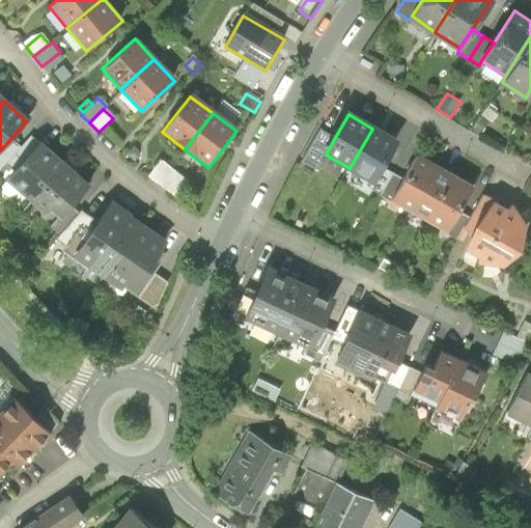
[(491,121),(483,116),(475,128),(482,133),(491,121)]
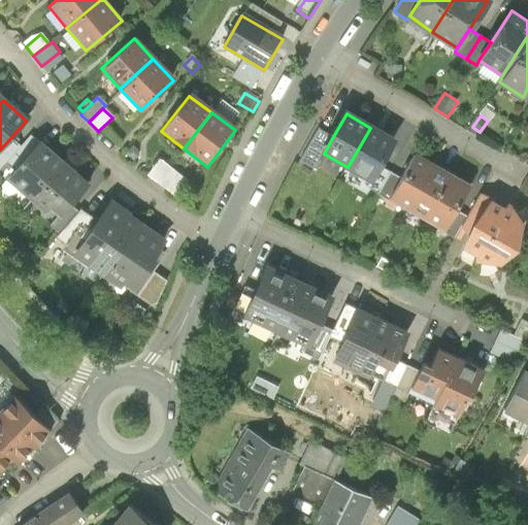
[(370,128),(348,167),(371,182),(380,168),(393,145),(381,138),(383,135),(370,128)]
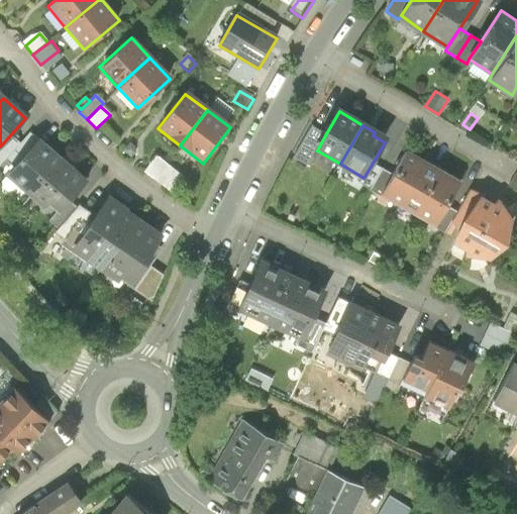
[(317,150),(325,135),(312,127),(294,160),(307,167),(317,150)]
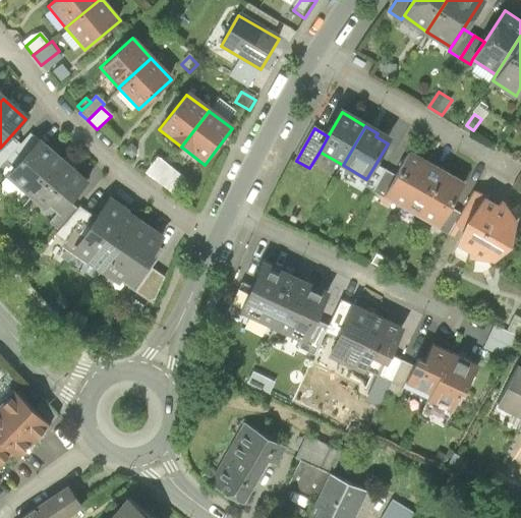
[(31,134),(19,146),(4,161),(13,169),(38,141),(31,134)]
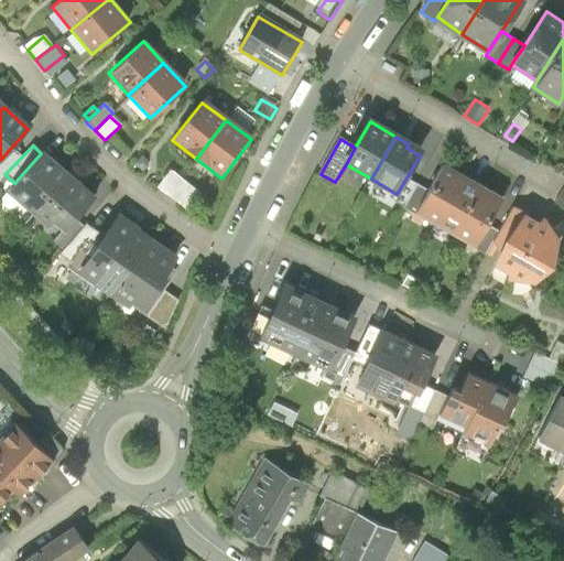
[(11,148),(0,160),(0,180),(4,174),(21,158),(11,148)]
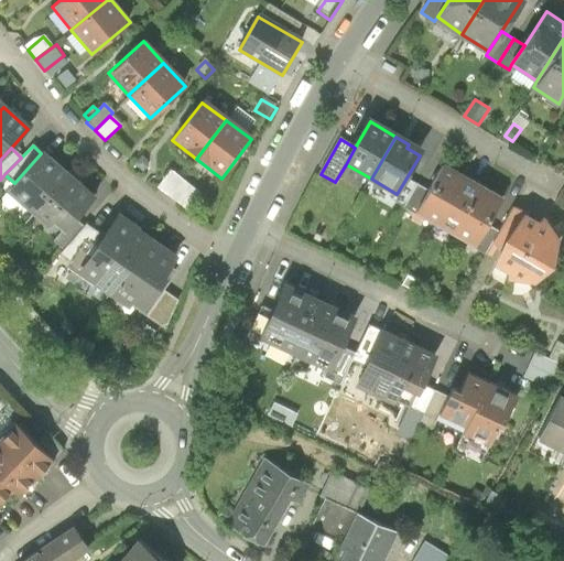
[(7,191),(32,214),(68,173),(44,151),(41,153),(14,183),(7,191)]
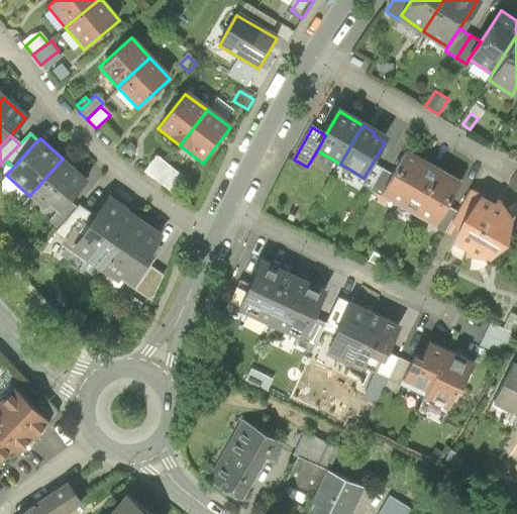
[(427,159),(410,148),(393,177),(384,194),(402,204),(427,159)]
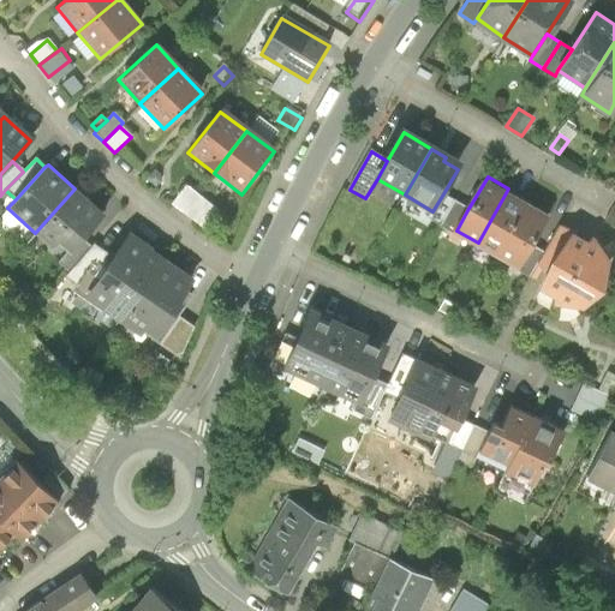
[(57,239),(70,251),(81,239),(103,214),(75,189),(35,233),(49,247),(57,239)]
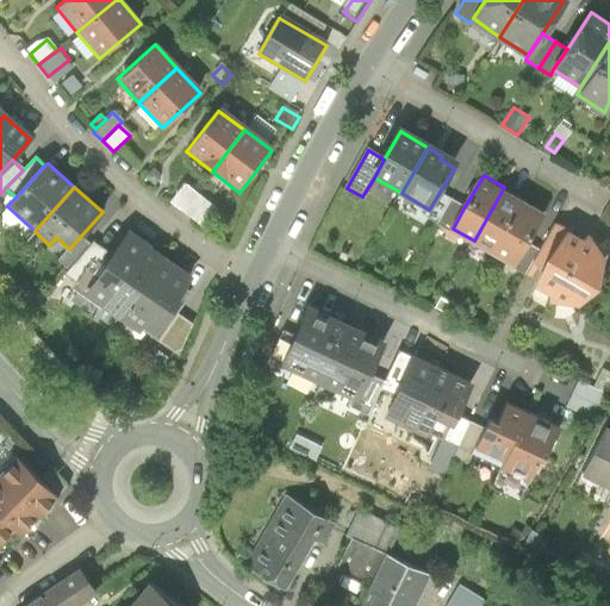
[(504,187),(474,241),(493,252),(524,199),(504,187)]
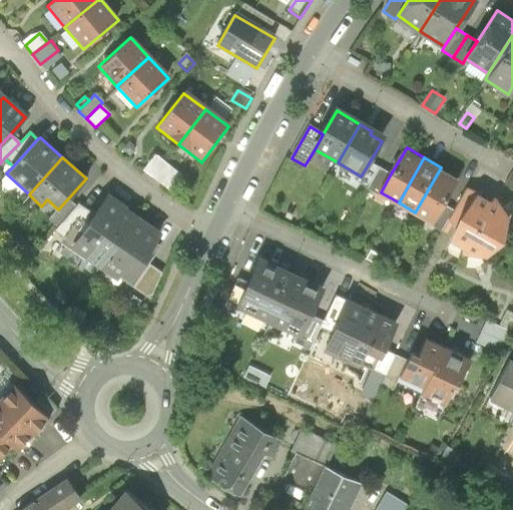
[(151,180),(162,165),(154,159),(143,174),(151,180)]
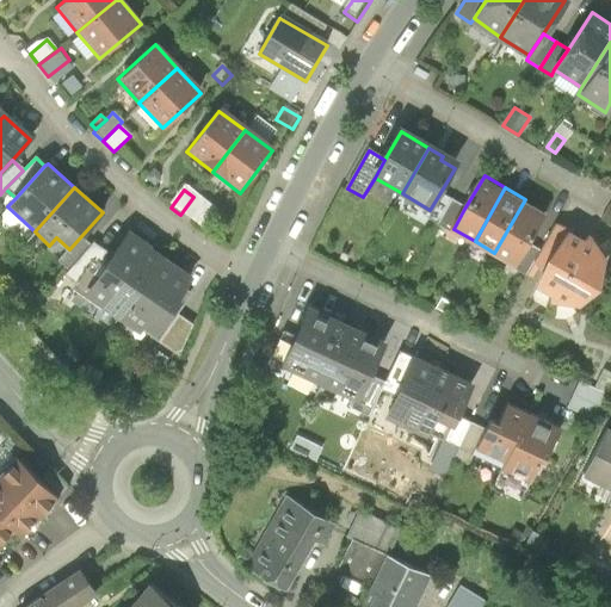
[(439,194),(430,210),(425,220),(437,225),(451,202),(439,194)]
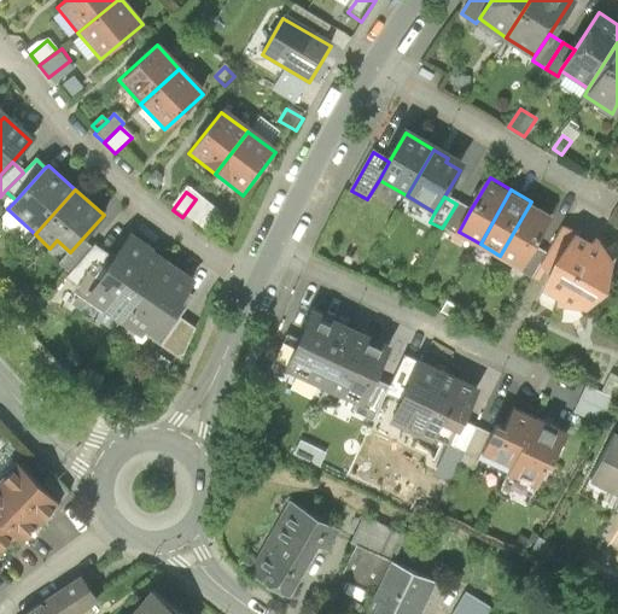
[(210,210),(196,199),(182,217),(197,228),(210,210)]
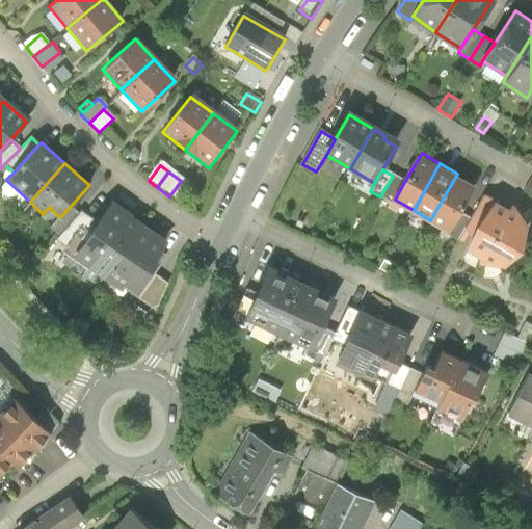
[(476,184),(457,174),(430,220),(448,231),(459,212),(476,184)]
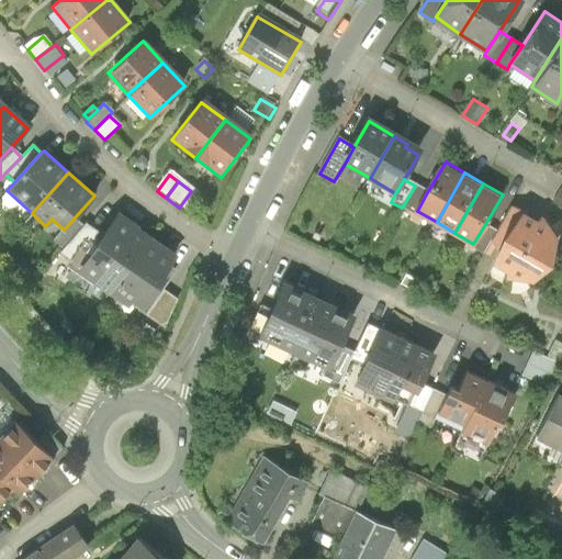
[(417,211),(427,192),(415,186),(402,208),(414,215),(417,211)]
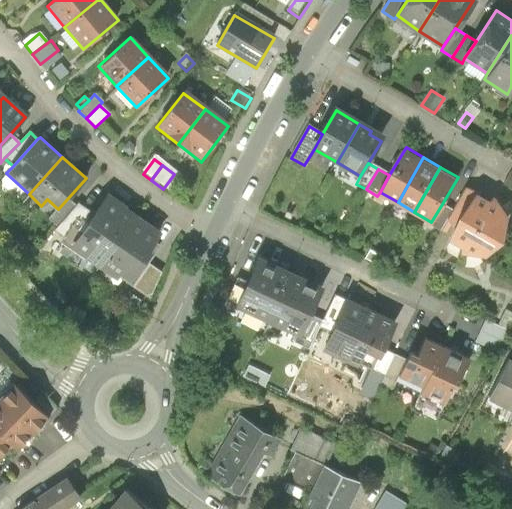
[(511,170),(503,185),(511,190),(511,170)]
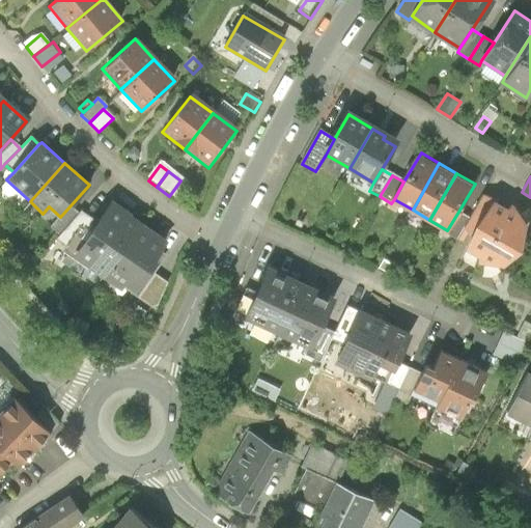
[(497,198),(483,194),(469,218),(463,230),(469,233),(474,238),(495,200),(497,198)]
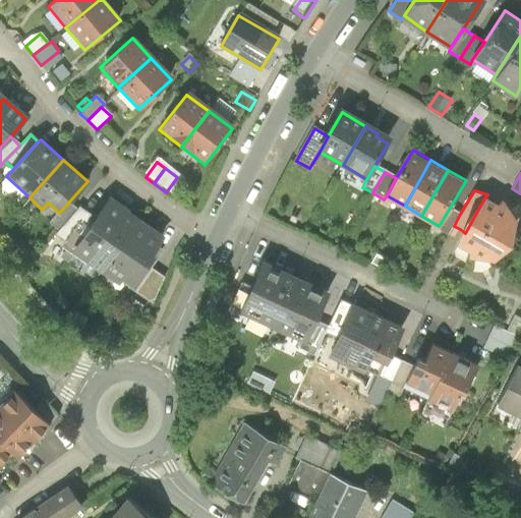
[(496,204),(485,196),(465,233),(459,243),(469,249),(468,256),(494,260),(516,218),(502,198),(496,204)]
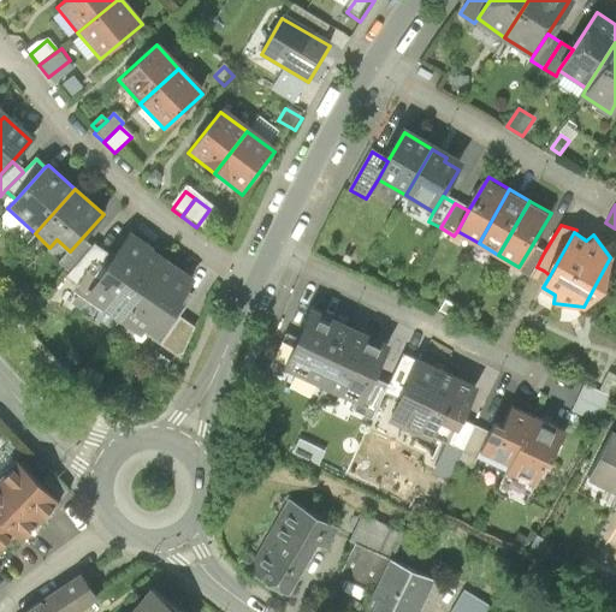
[(86,299),(119,324),(165,262),(131,237),(114,259),(86,299)]
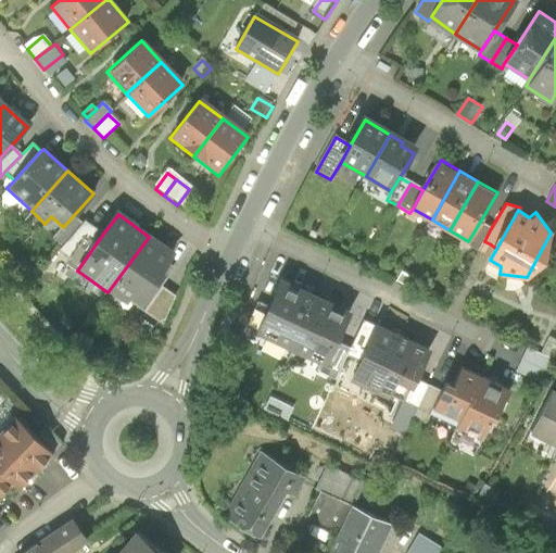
[(80,224),(73,216),(63,227),(53,239),(61,246),(80,224)]
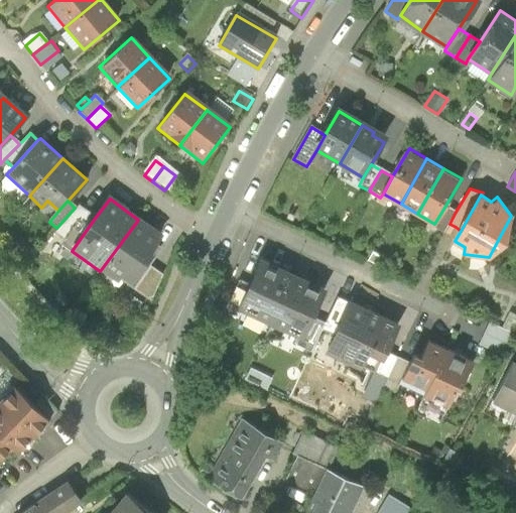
[(75,208),(56,228),(53,233),(63,241),(61,244),(72,251),(96,217),(78,204),(75,208)]
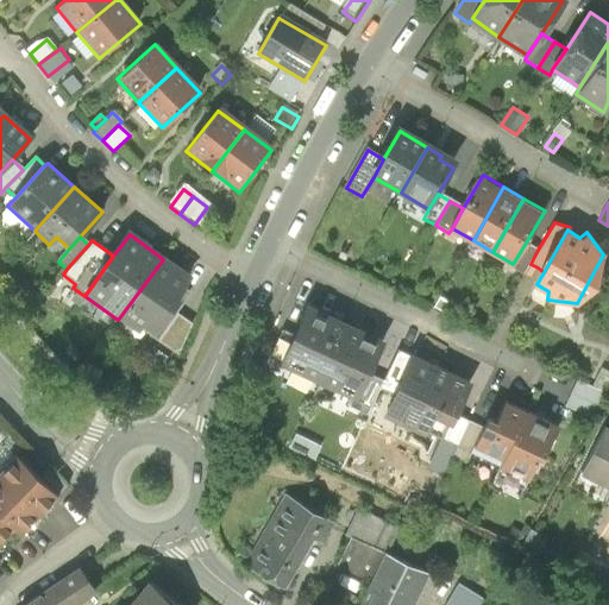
[(538,250),(526,243),(513,264),(510,268),(523,275),(531,264),(538,250)]
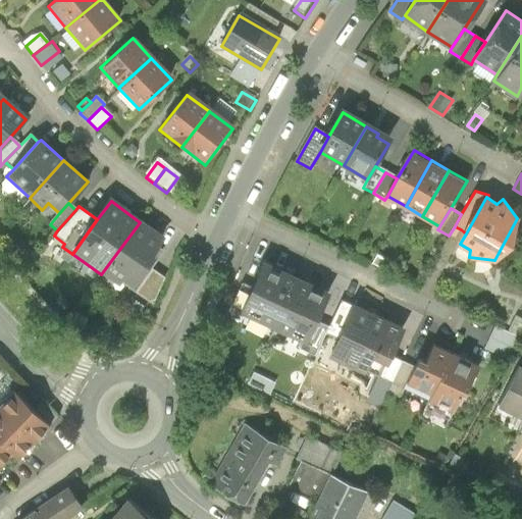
[(101,274),(129,296),(168,244),(140,222),(101,274)]
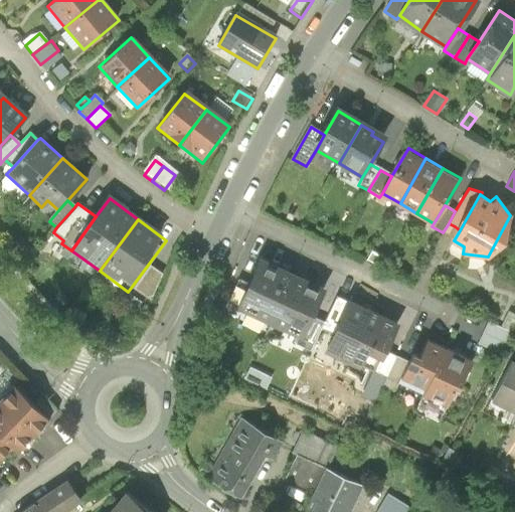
[(448,236),(455,226),(449,223),(443,232),(448,236)]
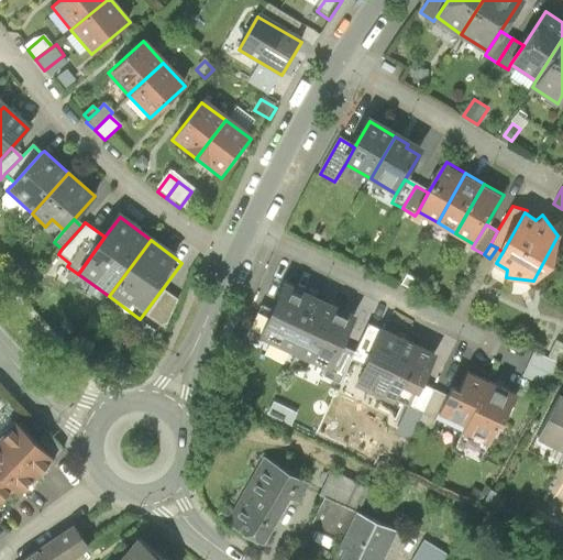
[(415,284),(406,277),(400,285),(409,292),(415,284)]
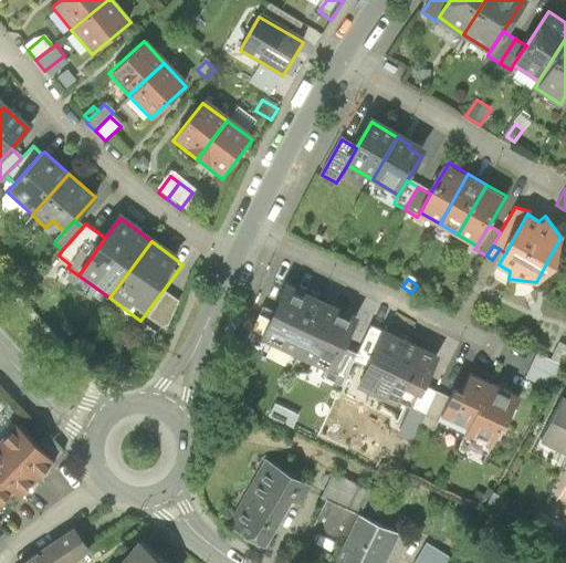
[(321,299),(286,282),(272,312),(260,337),(295,355),(321,299)]
